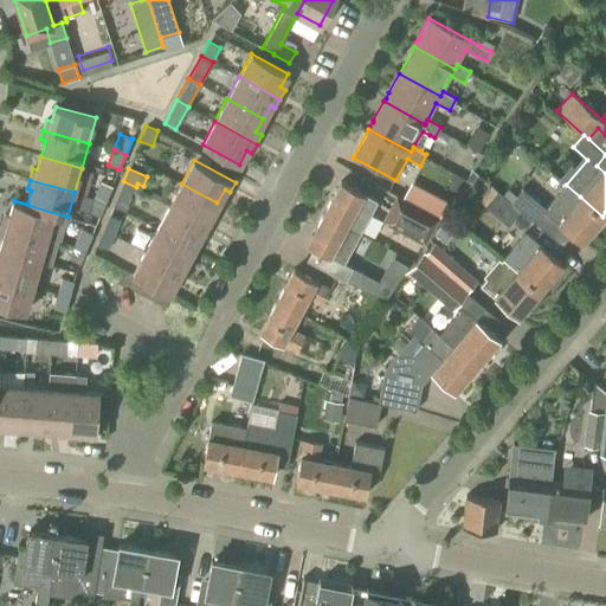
[(94,197),(107,201),(113,186),(100,181),(94,197)]
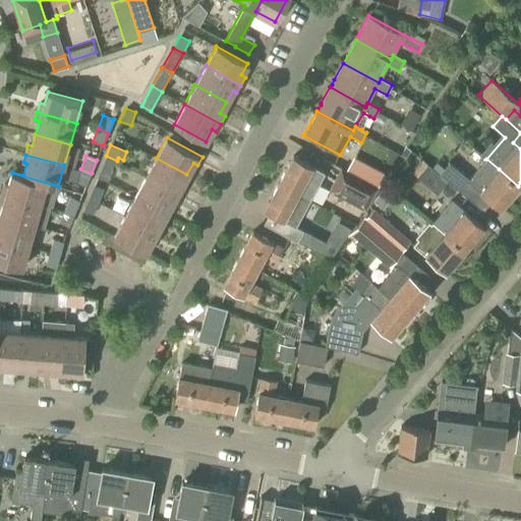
[(108,182),(117,161),(106,156),(100,170),(101,171),(98,177),(108,182)]
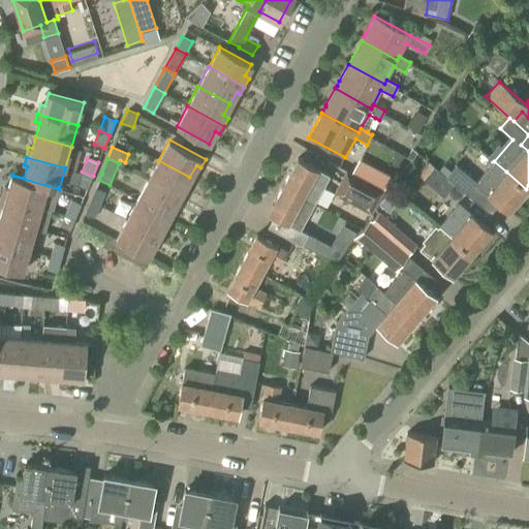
[(282,186),(302,196),(314,204),(329,176),(297,158),(282,186)]
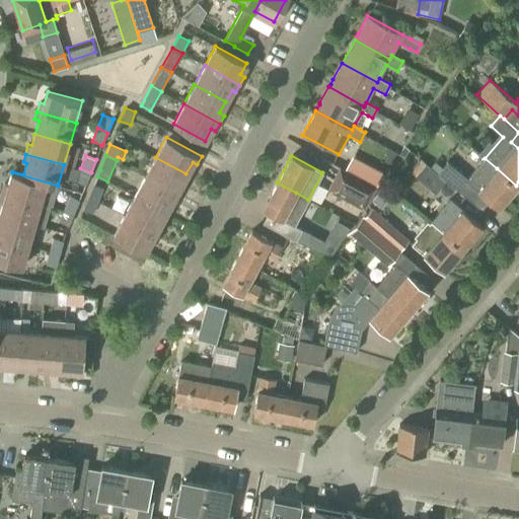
[(179,186),(186,173),(155,157),(145,176),(180,195),(184,188),(179,186)]
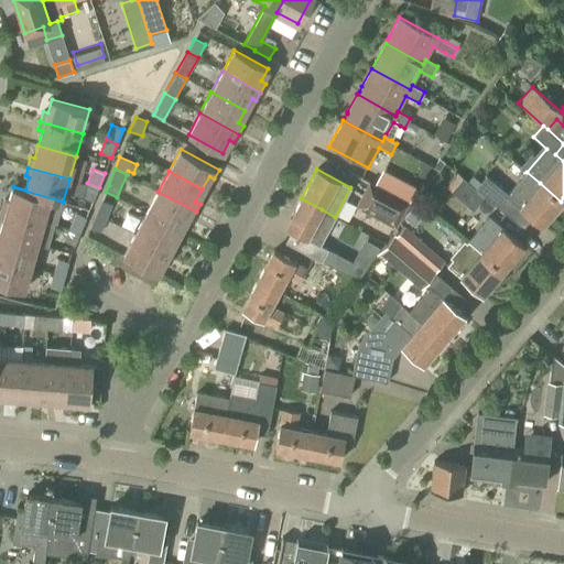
[(540,226),(561,202),(540,183),(527,172),(508,194),(486,175),(476,187),(506,213),(513,203),(540,226)]
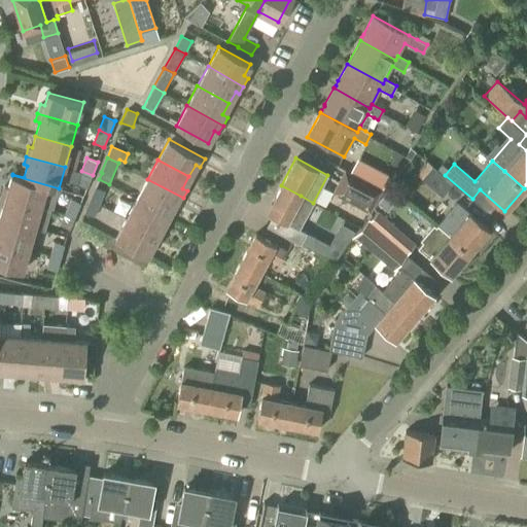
[(431,166),(421,178),(425,182),(435,170),(431,166)]
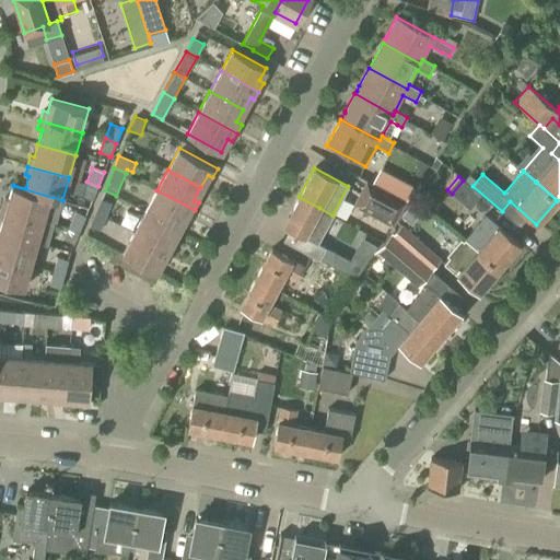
[(393,225),(406,201),(395,195),(366,179),(352,205),(393,225)]
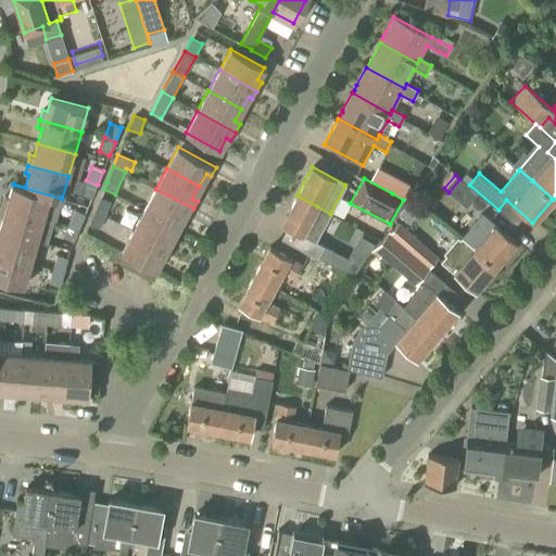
[(392,193),(403,200),(411,186),(400,179),(392,193)]
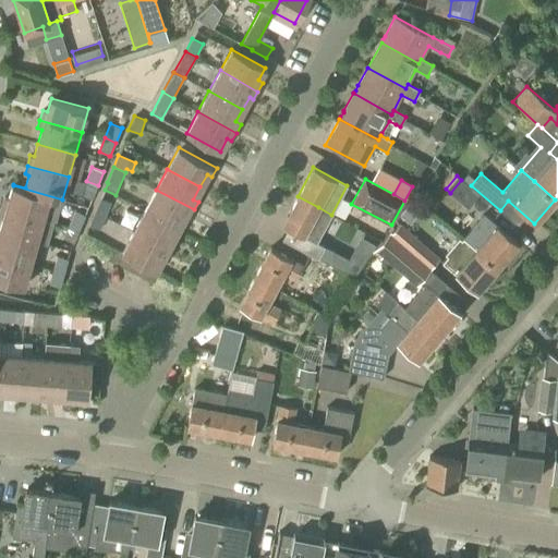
[(92,199),(98,185),(86,181),(81,195),(91,199),(92,199)]
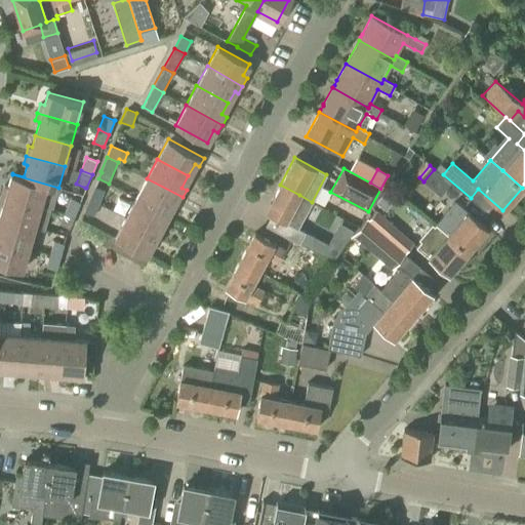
[(58,189),(58,188),(12,174),(9,187),(5,186),(2,195),(40,206),(46,186),(58,189)]
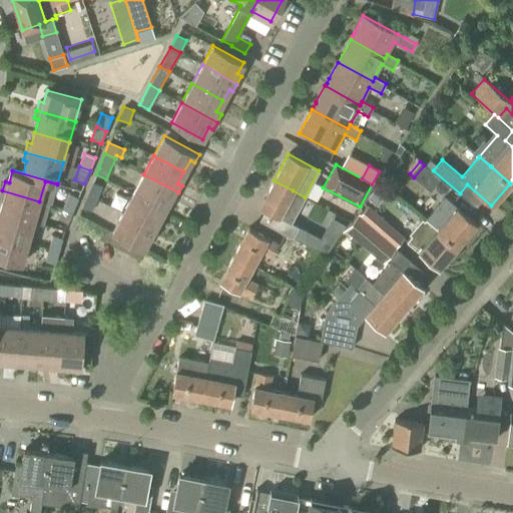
[(173,201),(178,192),(143,174),(133,193),(164,209),(169,199),(173,201)]
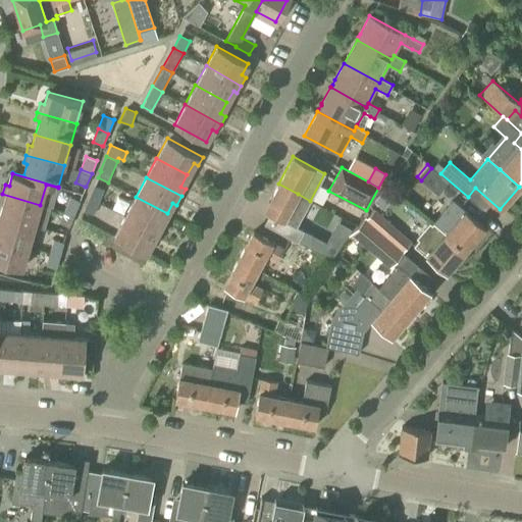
[(310,201),(298,194),(278,184),(264,210),(296,227),(296,226),(310,201)]
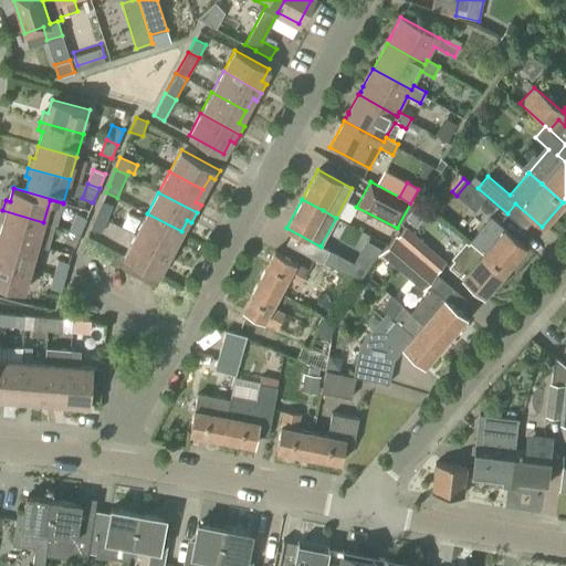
[(96,212),(108,219),(113,206),(102,201),(96,212)]
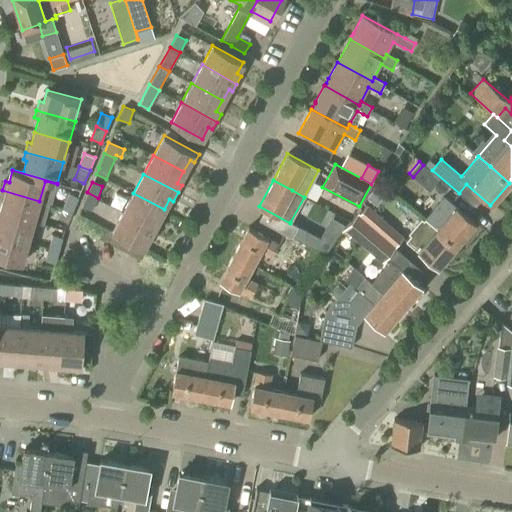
[(0,212),(33,221),(39,201),(2,190),(0,197),(4,198),(0,211),(0,212)]
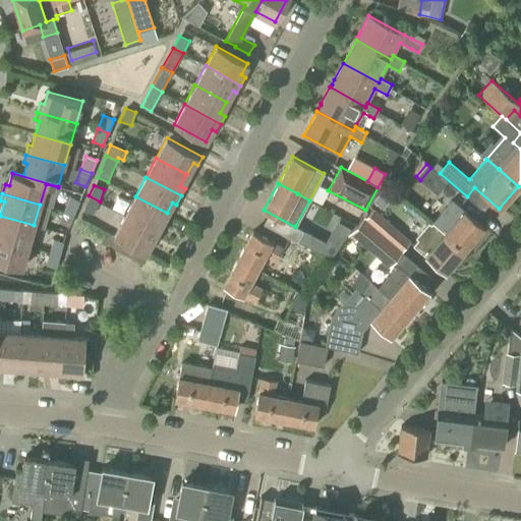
[(94,215),(100,201),(89,195),(82,211),(94,215)]
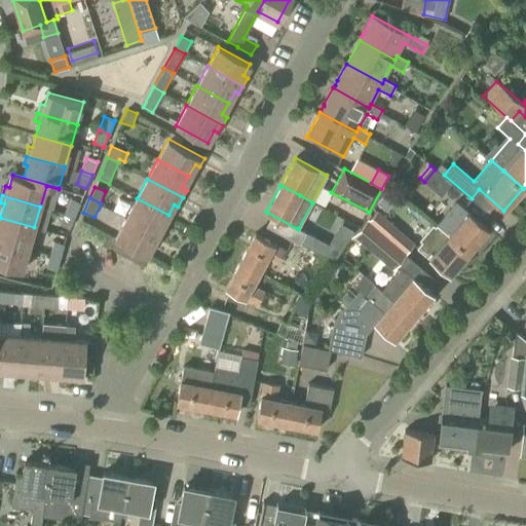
[(65,212),(75,216),(81,202),(80,202),(70,198),(65,212)]
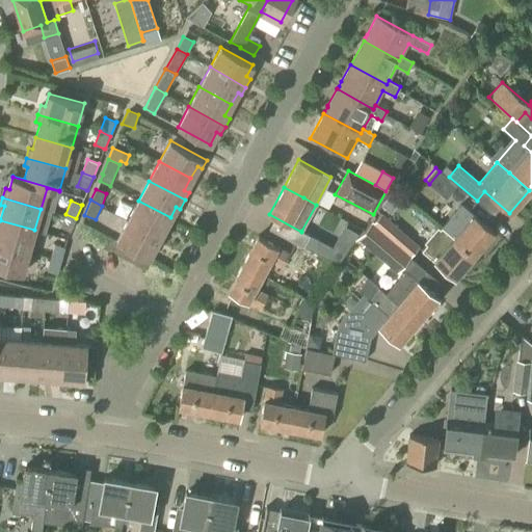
[(163,230),(170,217),(138,201),(128,220),(164,239),(167,232),(163,230)]
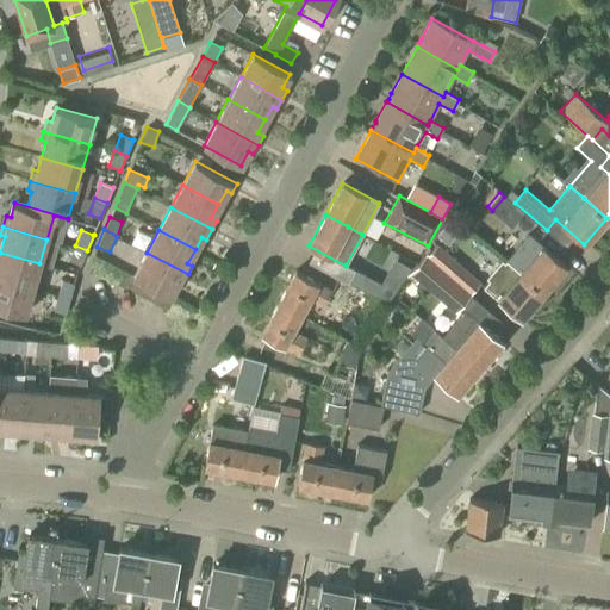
[(505,261),(542,293),(566,267),(528,235),(505,261)]
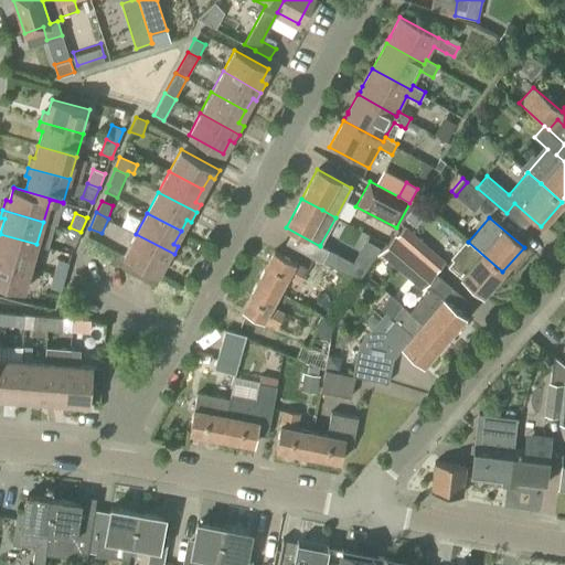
[(393,236),(434,272),(444,262),(403,226),(396,235),(395,234),(393,236)]
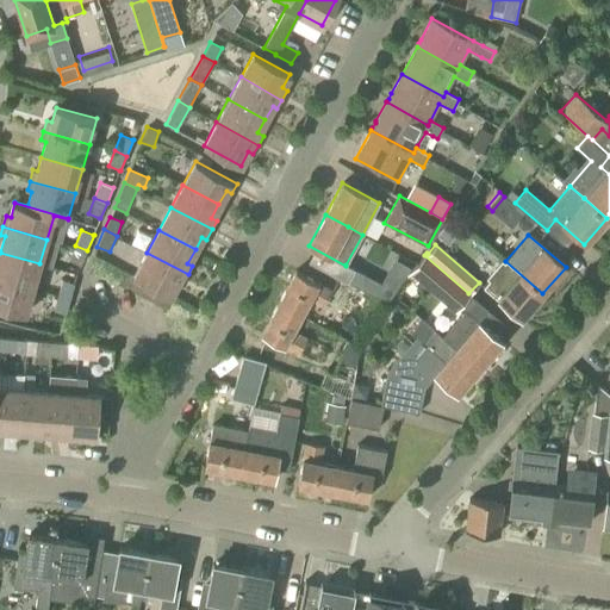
[(81,266),(87,250),(75,246),(68,261),(80,266),(81,266)]
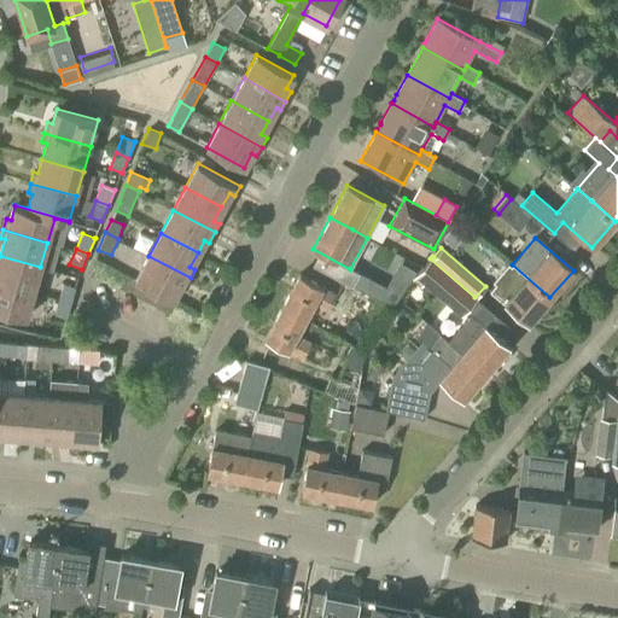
[(0,283),(33,292),(40,267),(0,256),(0,283)]
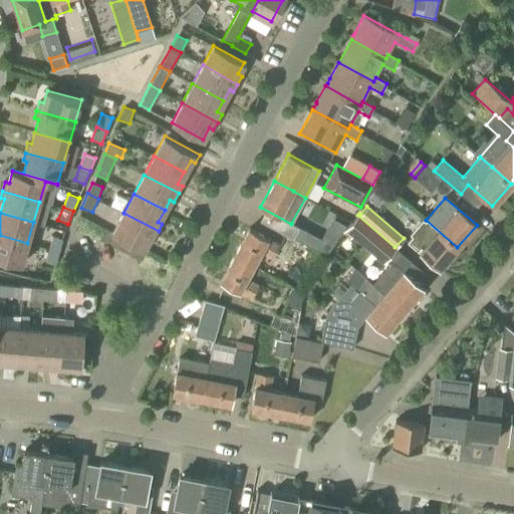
[(154,240),(159,231),(123,213),(112,232),(144,249),(150,237),(154,240)]
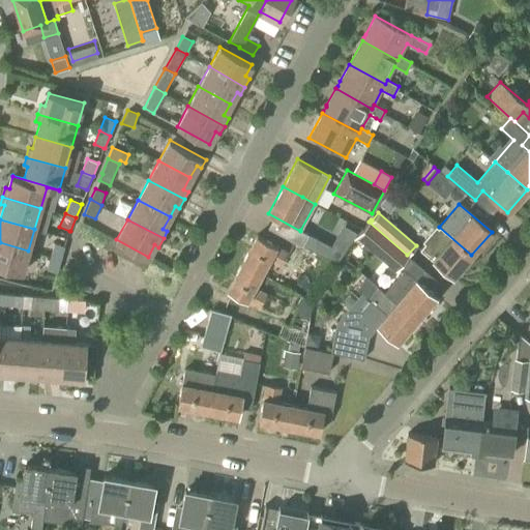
[(399,265),(407,255),(369,222),(353,240),(361,246),(363,243),(395,271),(399,267),(403,271),(384,293),(416,320),(436,296),(399,265)]
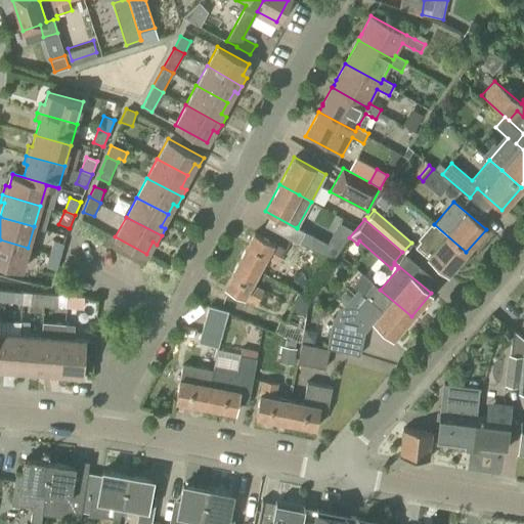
[(466,252),(434,224),(433,225),(431,223),(418,238),(420,241),(415,247),(446,274),(466,252)]
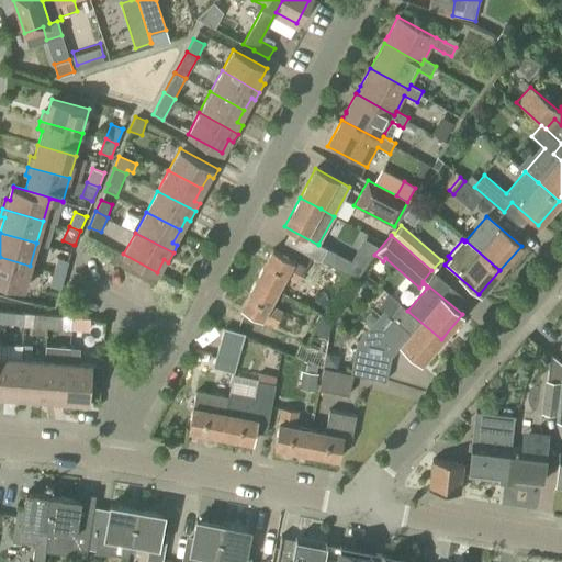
[(321,259),(333,266),(338,254),(327,248),(321,259)]
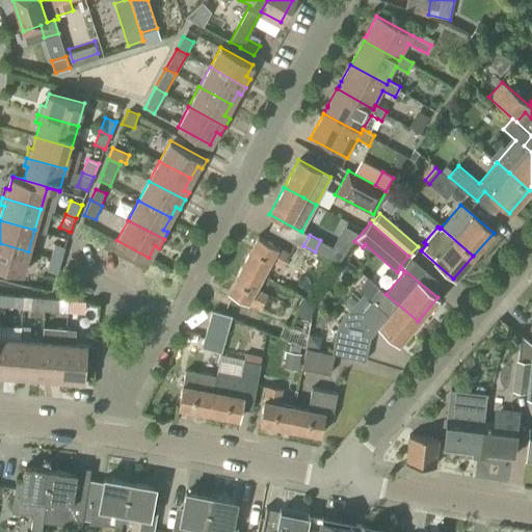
[(242,264),(262,274),(269,260),(282,267),(289,254),(257,237),(242,264)]
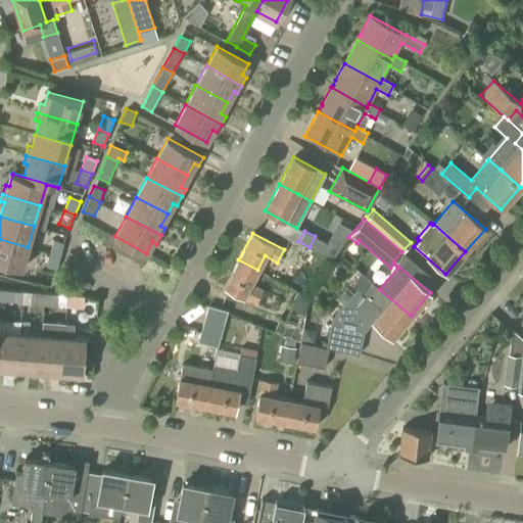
[(0,263),(21,270),(28,247),(0,239),(0,263)]
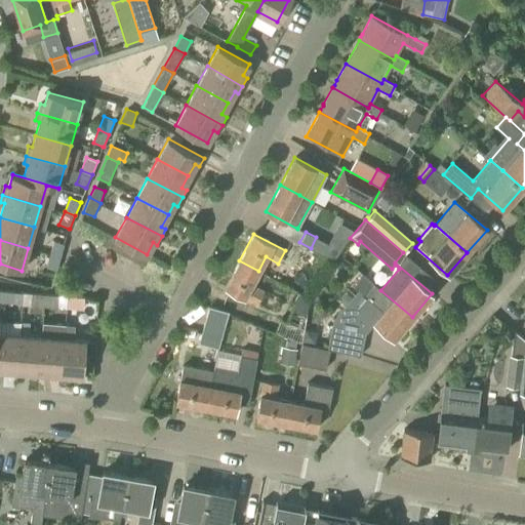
[(49,254),(61,257),(65,244),(53,241),(49,254)]
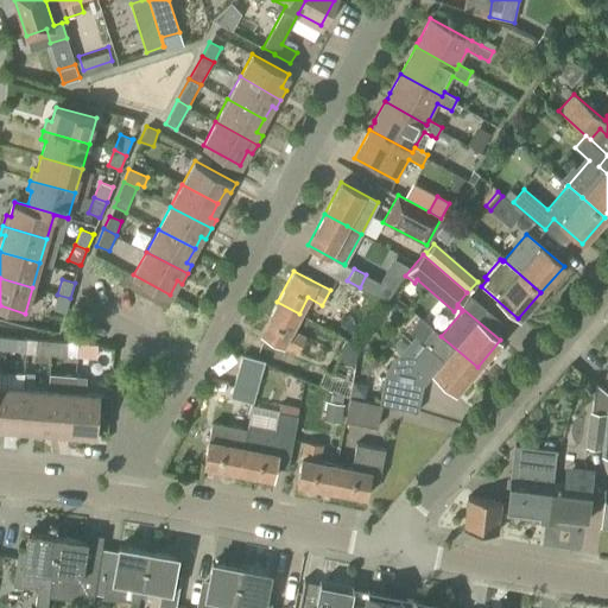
[(65,314),(70,298),(57,295),(52,310),(65,314)]
